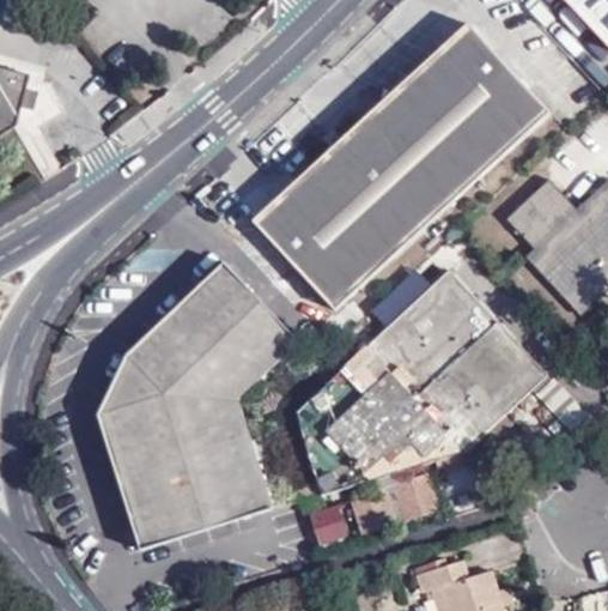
[(565,0),(607,46),(607,0),(565,0)]
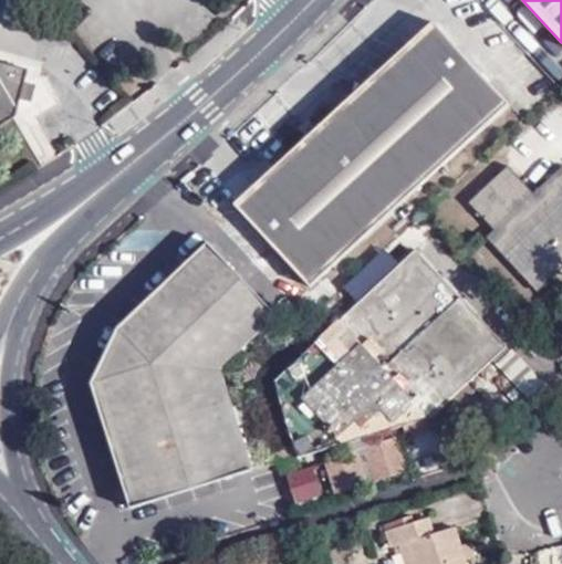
[(507,103),(430,21),(232,202),(309,284),(507,103)]
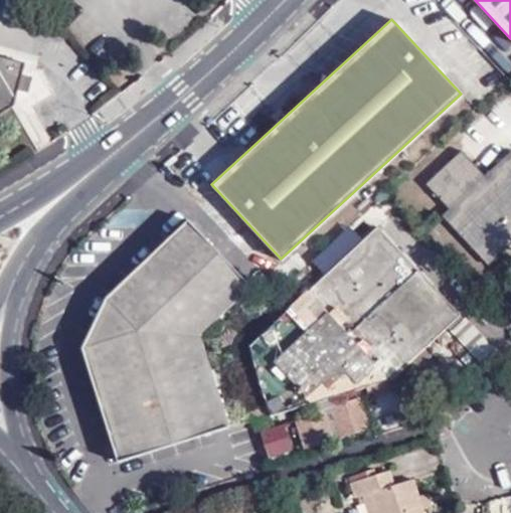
[(0,108),(13,101),(24,63),(0,54),(0,108)]
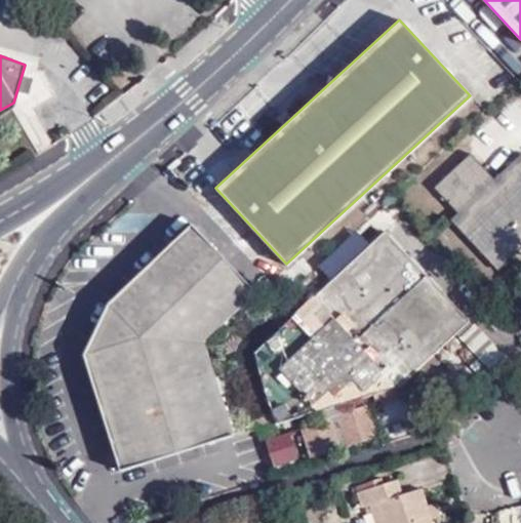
[(475,173),(482,167),(470,153),(433,187),(450,205),(458,198),(465,205),(456,212),(449,218),(495,270),(520,245),(520,152),(520,153),(492,178),(486,186),(475,173)]
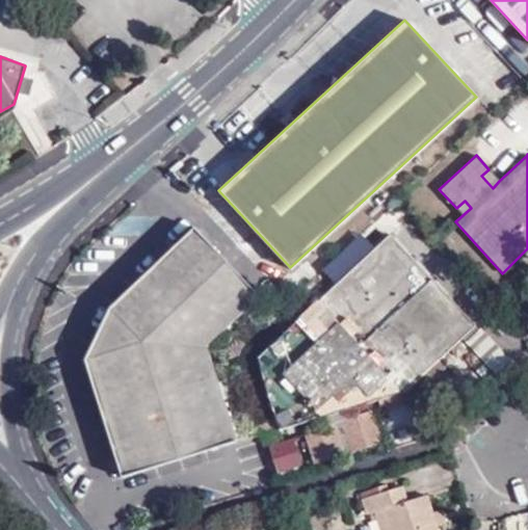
[(499,181),(489,169),(481,176),(493,188),(499,181)]
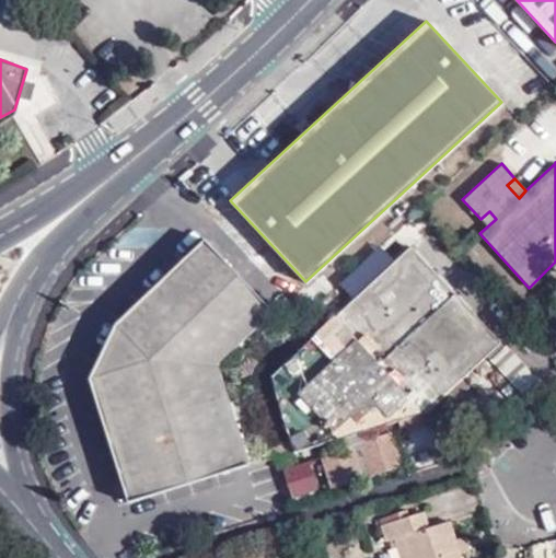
[(489,211),(481,219),(487,227),(496,219),(489,211)]
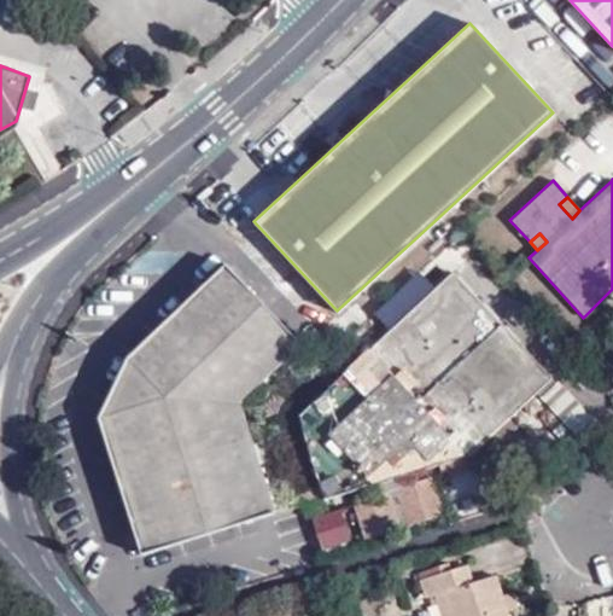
[(275,366),(299,343),(223,265),(126,358),(142,377),(95,419),(139,552),(270,511),(261,476),(251,441),(240,400),(275,366)]
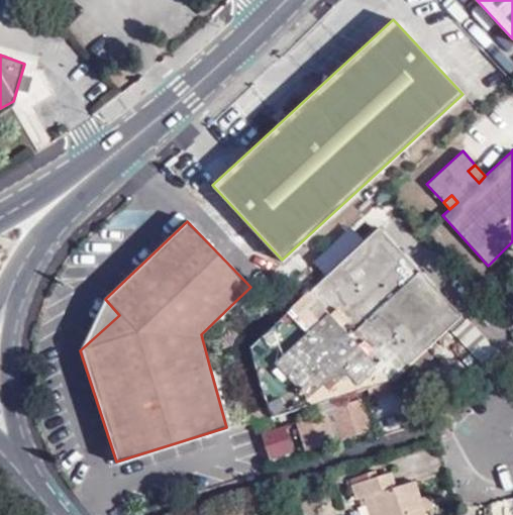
[(460,316),(379,226),(248,345),(270,415),(390,380),(460,316)]
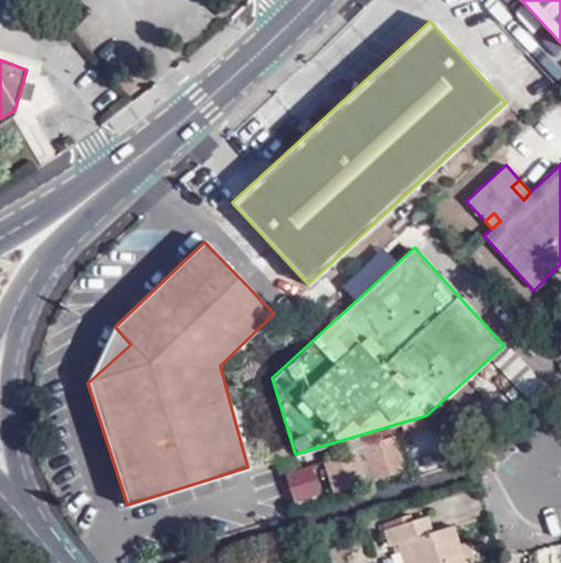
[(282,322),(274,314),(252,335),(260,342),(282,322)]
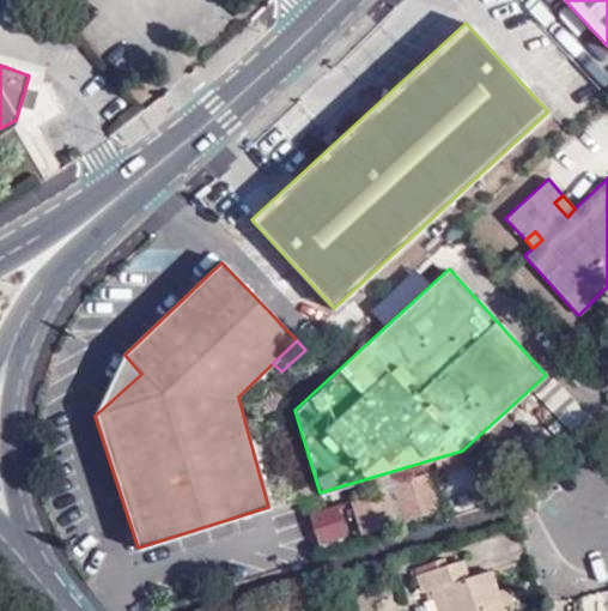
[(141,374),(125,355),(95,416),(141,374)]
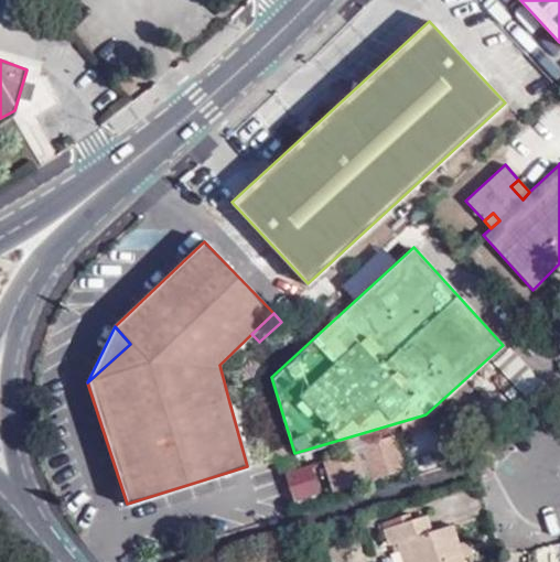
[(239,400),(229,402),(238,434),(248,431),(239,400)]
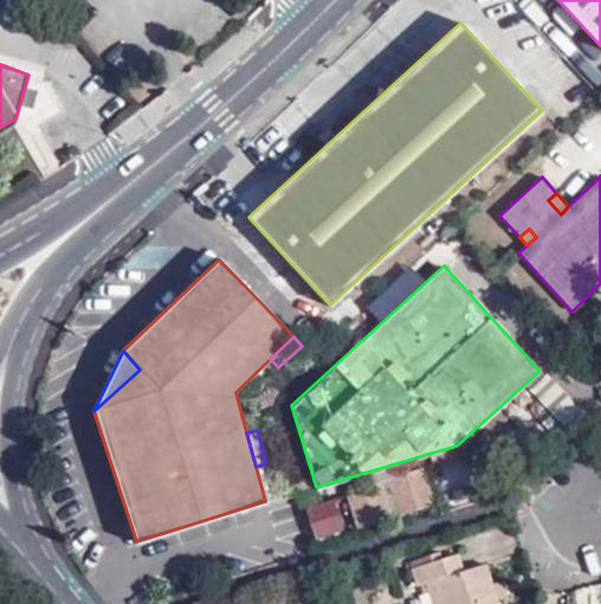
[(496,603),(495,598),(491,584),(484,564),(464,570),(458,552),(443,557),(439,547),(406,558),(414,585),(419,583),(433,580),(440,603),(496,603)]
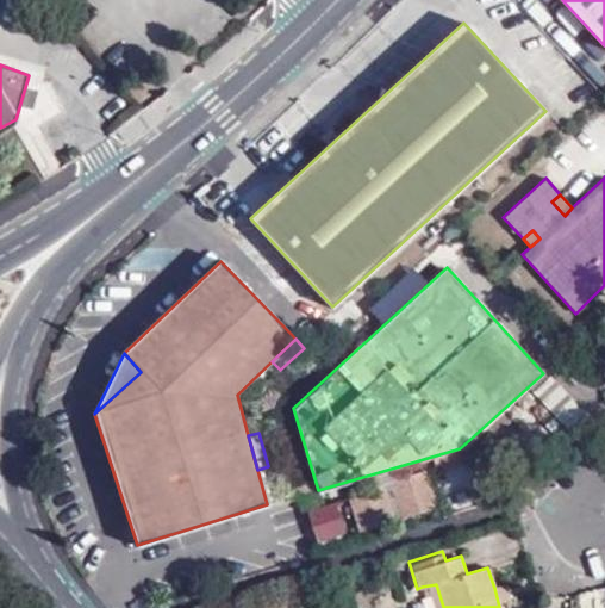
[(432,607),(443,607),(436,584),(422,587),(425,596),(430,596),(432,607)]
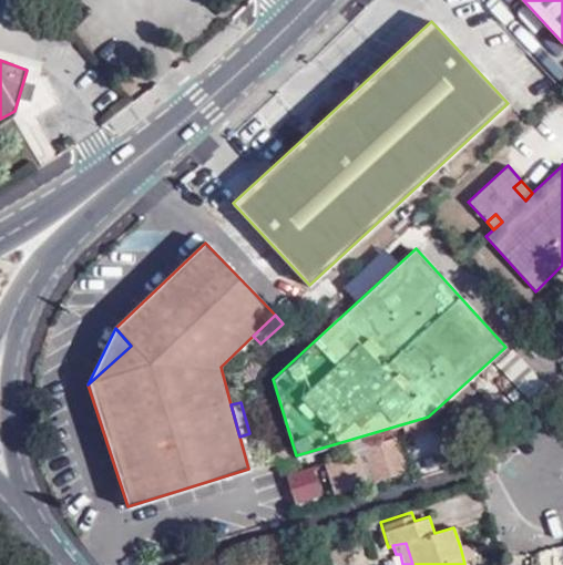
[(460,546),(463,560),(473,556),(469,543),(460,546)]
